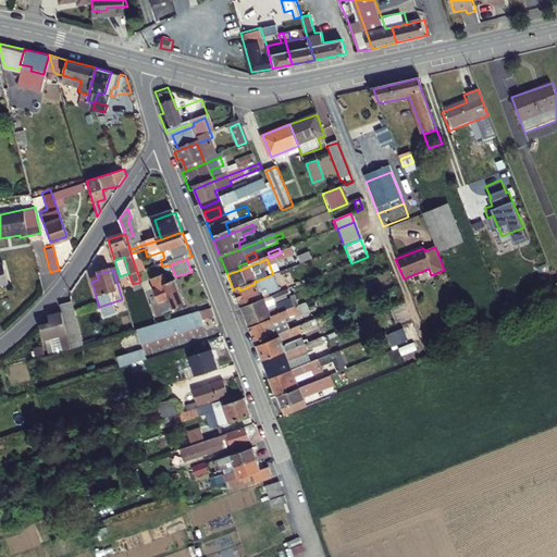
[(291,275),(287,271),(271,277),(273,282),(291,275)]
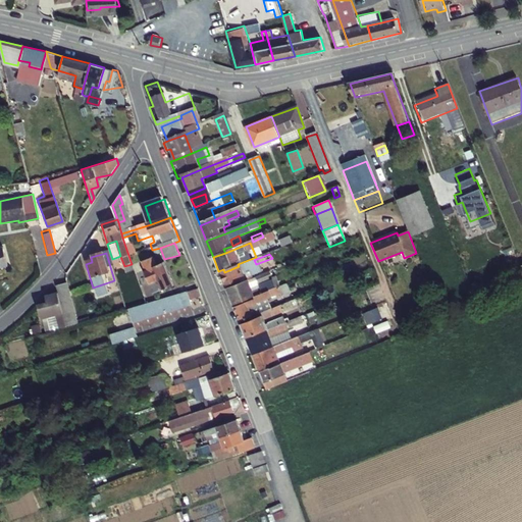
[(281,264),(279,258),(272,261),(274,267),(281,264)]
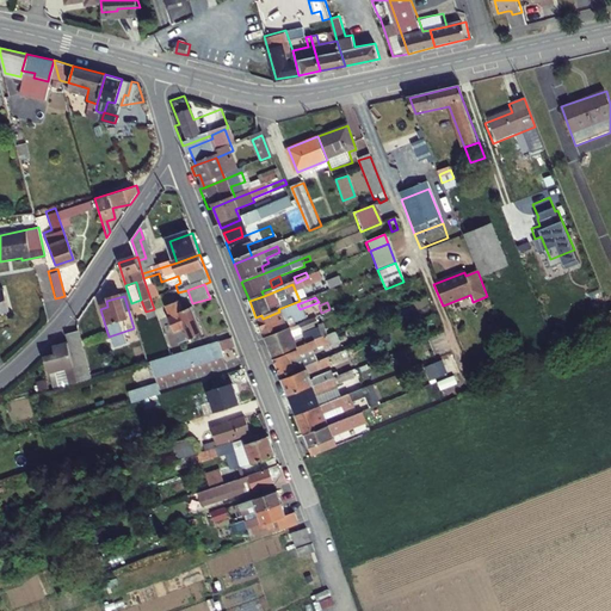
[(0,327),(11,325),(5,303),(0,303),(0,327)]
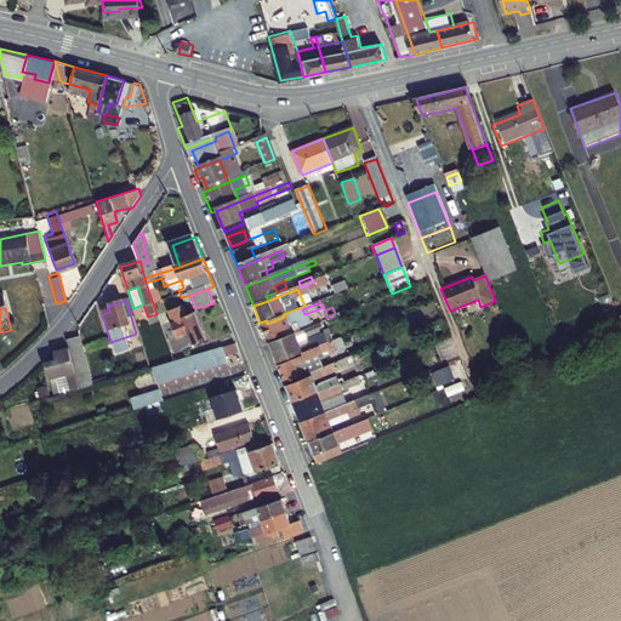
[(171,325),(182,351),(206,341),(195,315),(186,319),(181,309),(169,314),(174,324),(171,325)]
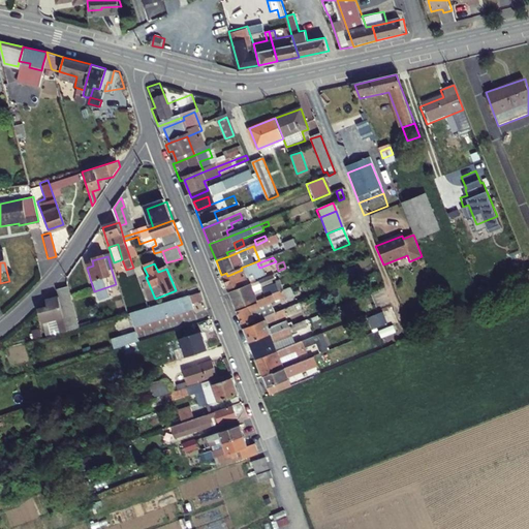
[(259,268),(257,263),(248,268),(251,276),(255,275),(260,273),(259,268)]
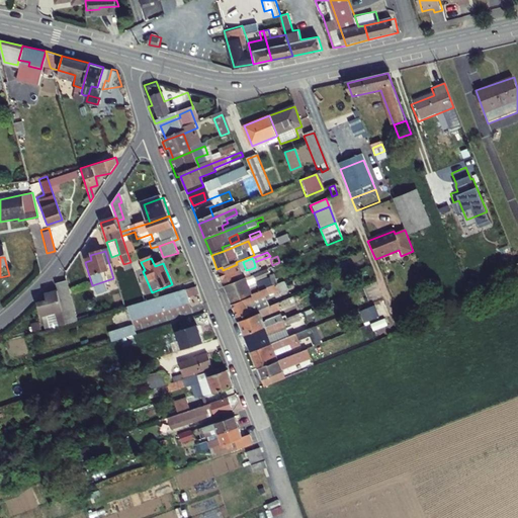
[(246,270),(243,262),(237,264),(223,270),(219,271),(225,288),(253,277),(250,269),(246,270)]
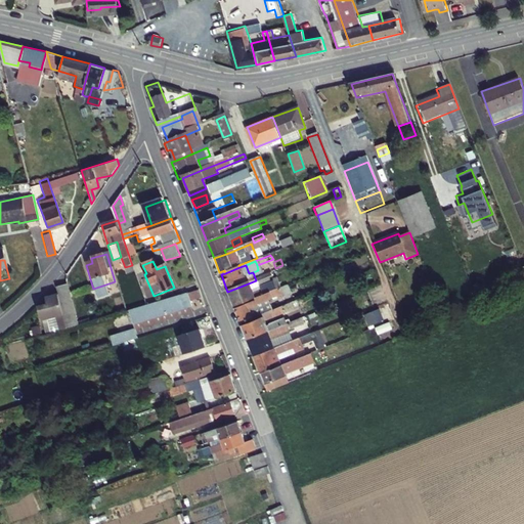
[(268,276),(265,270),(258,273),(260,278),(268,276)]
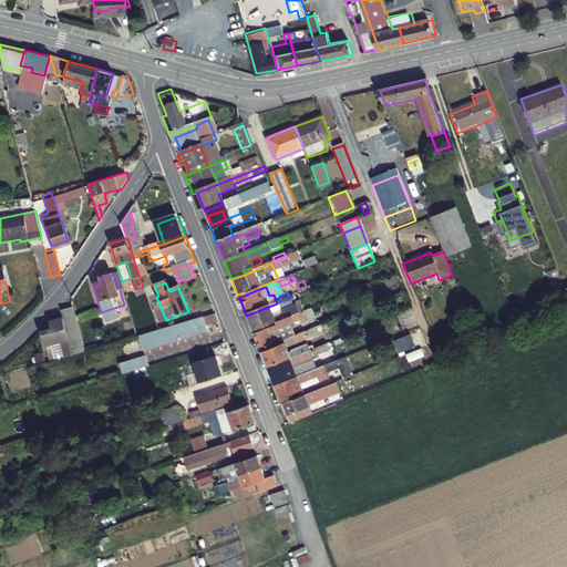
[(295,302),(292,298),(290,299),(281,301),(278,303),(280,308),(295,302)]
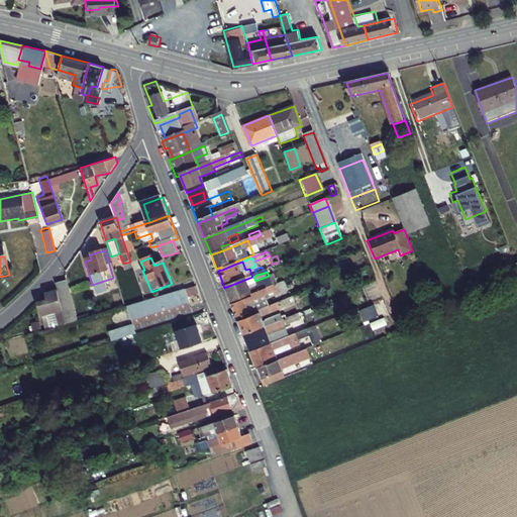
[(66,278),(54,281),(57,293),(66,325),(77,322),(66,278)]
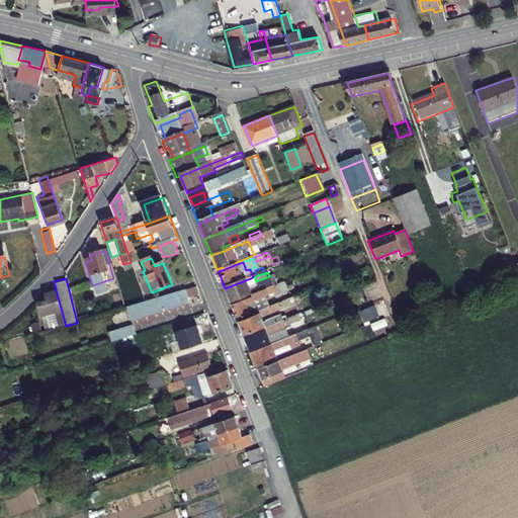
[(252,288),(250,283),(227,292),(232,305),(247,298),(244,291),(252,288)]
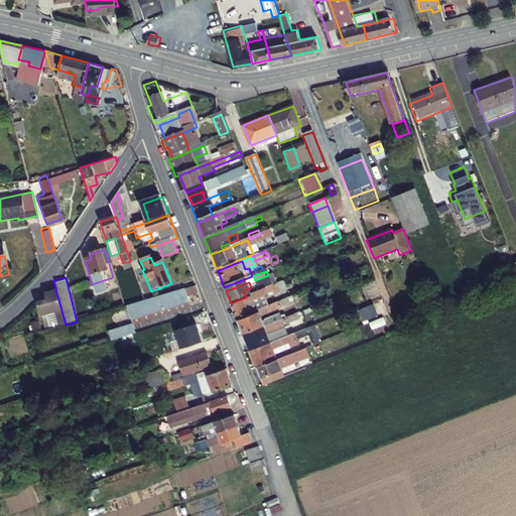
[(196,286),(136,303),(140,315),(192,299),(191,296),(199,294),(196,286)]
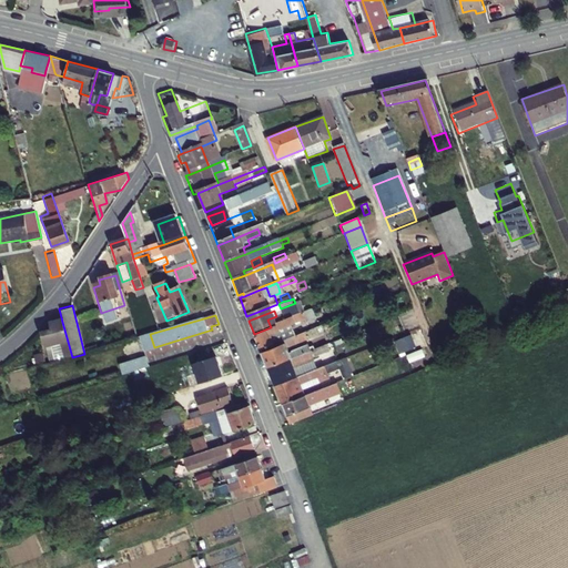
[(280,324),(281,328),(255,338),(262,353),(287,343),(284,333),(306,324),(303,315),(280,324)]
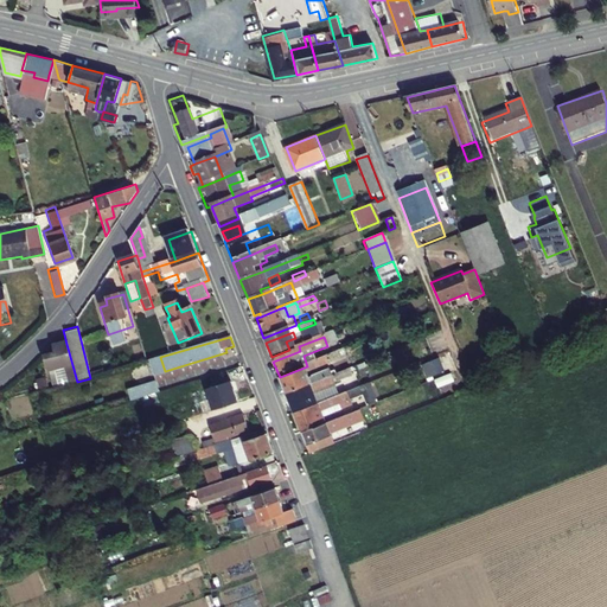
[(77,382),(66,344),(52,347),(53,355),(43,358),(46,372),(55,370),(58,388),(77,382)]
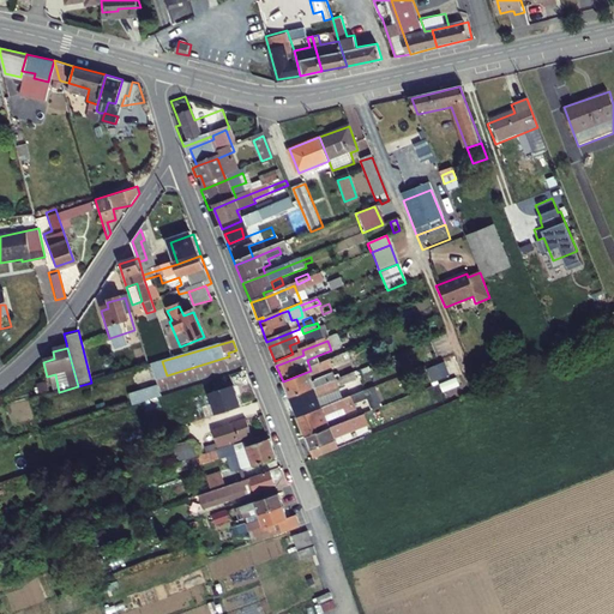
[(232,363),(229,356),(167,375),(169,383),(232,363)]
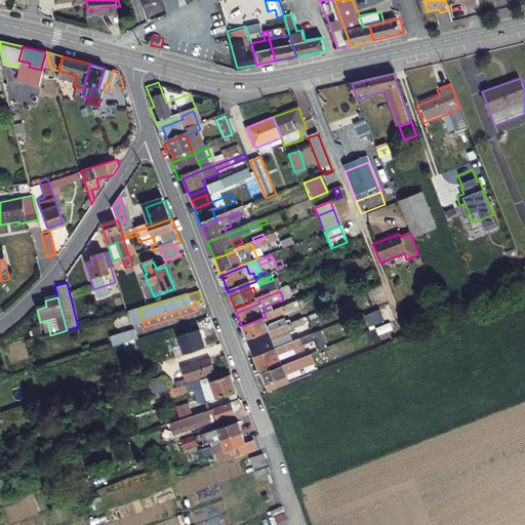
[(143,321),(138,309),(131,312),(135,323),(143,321)]
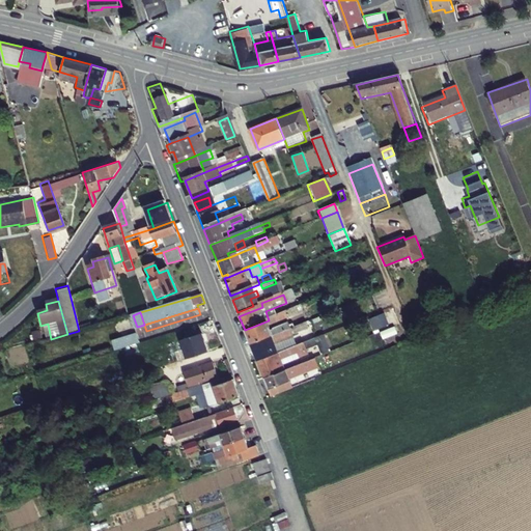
[(385,312),(369,318),(374,331),(390,325),(385,312)]
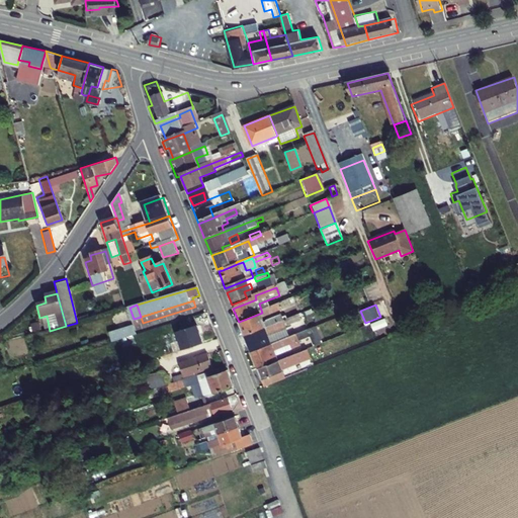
[(282,312),(280,306),(262,313),(239,322),(245,337),(268,328),(265,319),(282,312)]
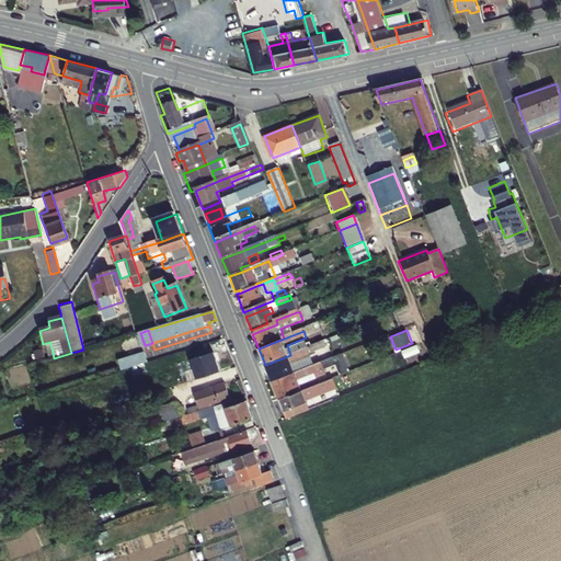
[(308,344),(311,354),(328,350),(324,340),(308,344)]
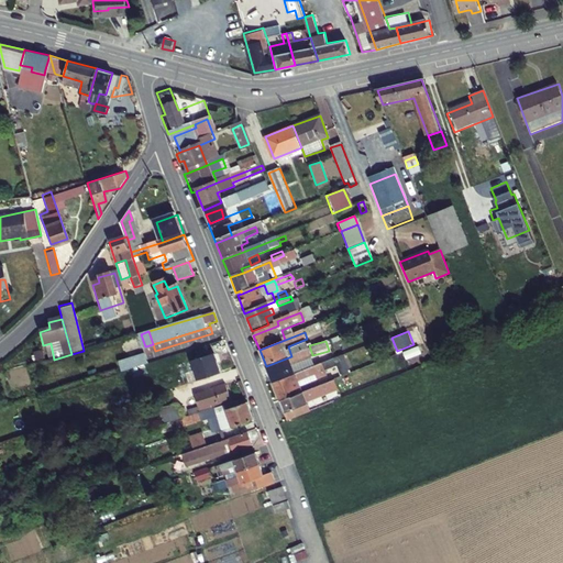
[(309,357),(306,351),(291,356),(266,366),(274,384),(288,377),(287,373),(295,370),(293,364),(309,357)]
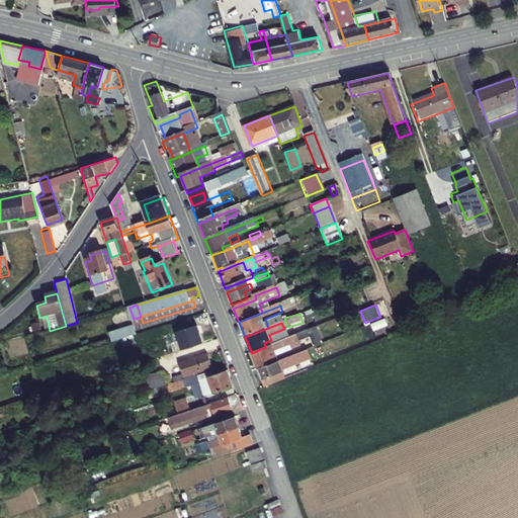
[(139,335),(136,325),(111,333),(114,342),(139,335)]
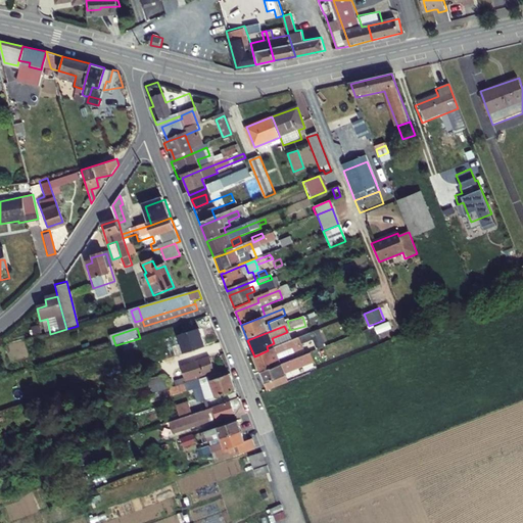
[(292,347),(290,342),(268,350),(254,357),(262,375),(284,366),(278,352),(292,347)]
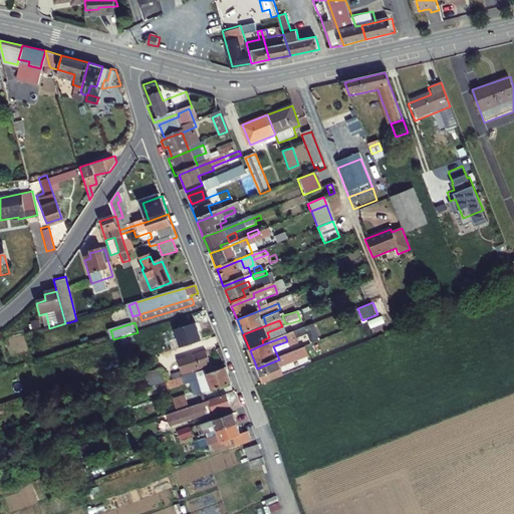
[(175,358),(181,376),(184,376),(192,373),(191,368),(204,364),(209,363),(204,349),(175,358)]
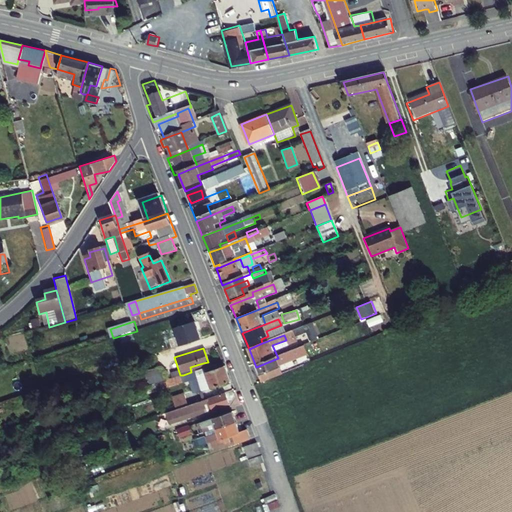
[(190,367),(191,372),(204,368),(203,363),(190,367)]
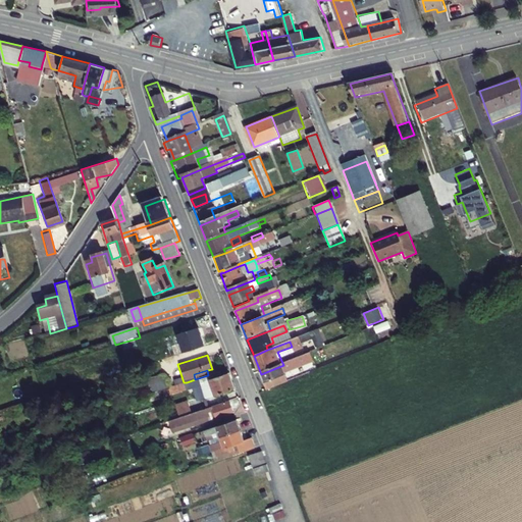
[(153,393),(168,387),(164,373),(149,377),(153,393)]
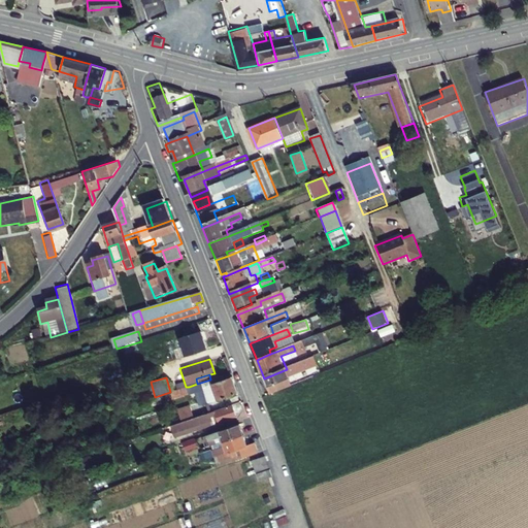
[(210,380),(197,384),(189,387),(196,408),(226,398),(221,383),(212,386),(210,380)]
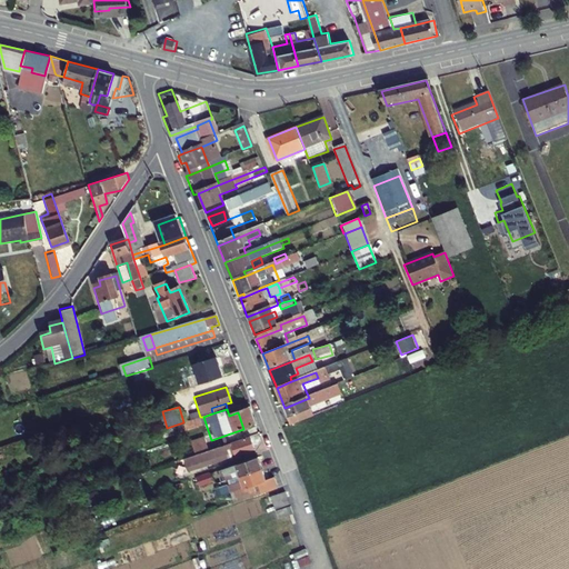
[(252,449),(248,438),(207,452),(193,457),(190,457),(195,471),(252,449)]
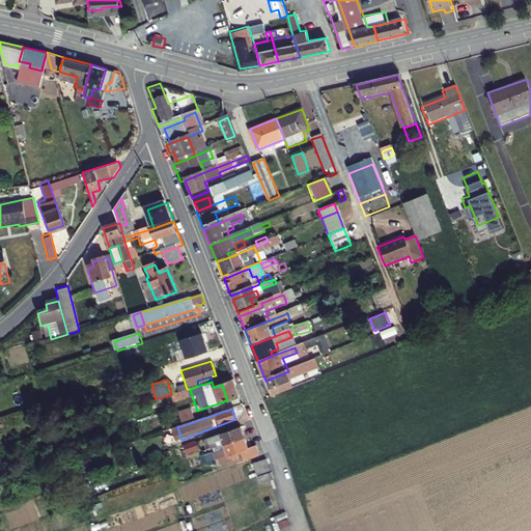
[(176,414),(180,426),(193,422),(189,410),(176,414)]
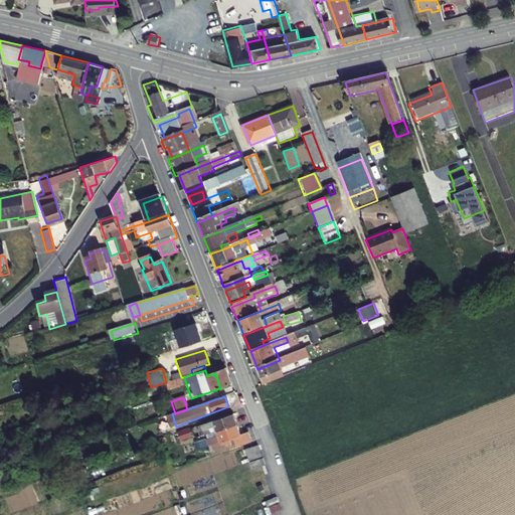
[(236,422),(232,412),(203,423),(207,434),(236,422)]
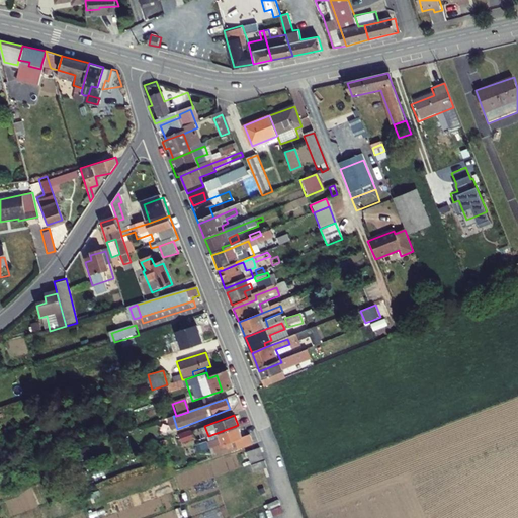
[(242,435),(238,425),(208,436),(206,437),(213,454),(233,446),(234,449),(253,442),(249,432),(242,435)]
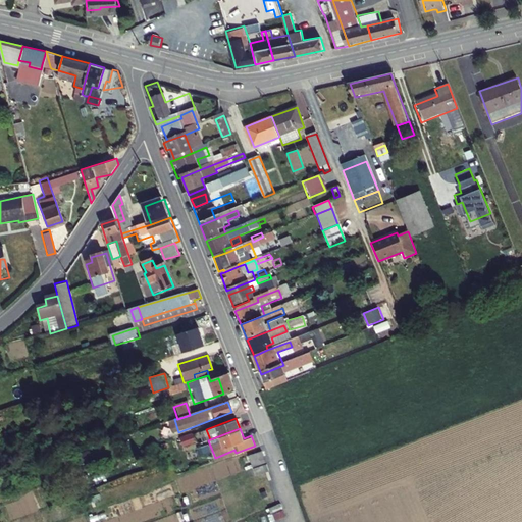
[(196,439),(194,433),(173,440),(175,447),(196,439)]
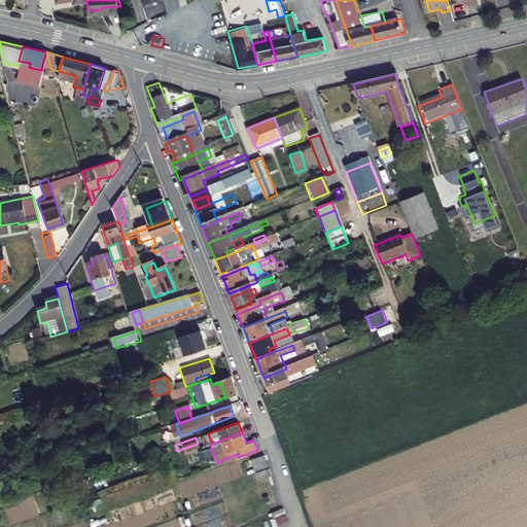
[(258,480),(272,475),(265,454),(251,459),(258,480)]
